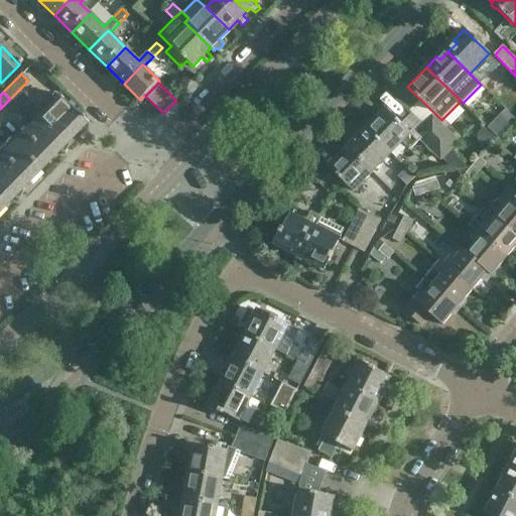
[(8,138),(6,141),(38,173),(57,153),(62,155),(67,148),(66,146),(85,126),(80,121),(81,120),(79,117),(77,117),(52,94),(49,97),(52,101),(40,113),(12,142),(8,138)]
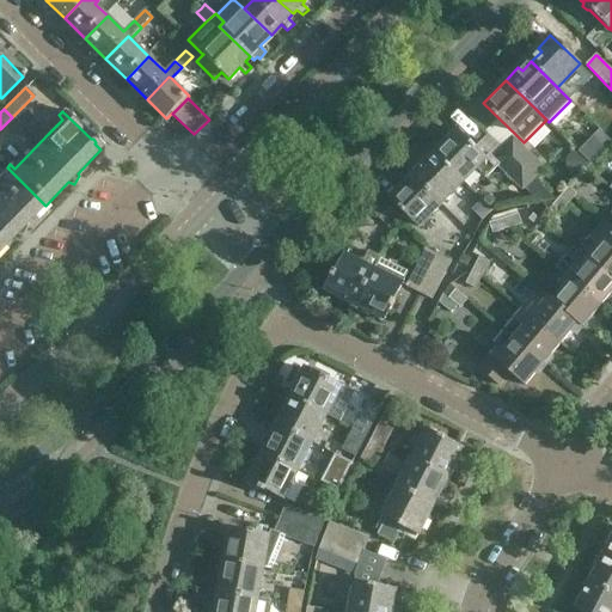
[(446,145),(436,155),(464,182),(476,169),(485,178),(499,166),(522,190),(524,189),(537,202),(539,202),(540,203),(557,200),(533,177),(502,148),(494,158),(489,153),(484,158),(456,129),(444,142),(446,145)]
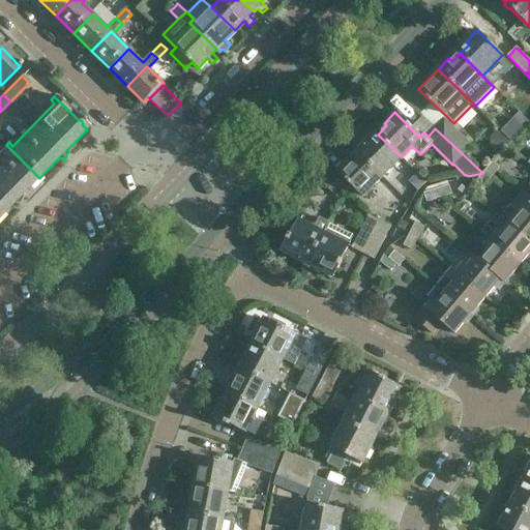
[(444,119),(435,128),(462,153),(470,145),(444,119)]
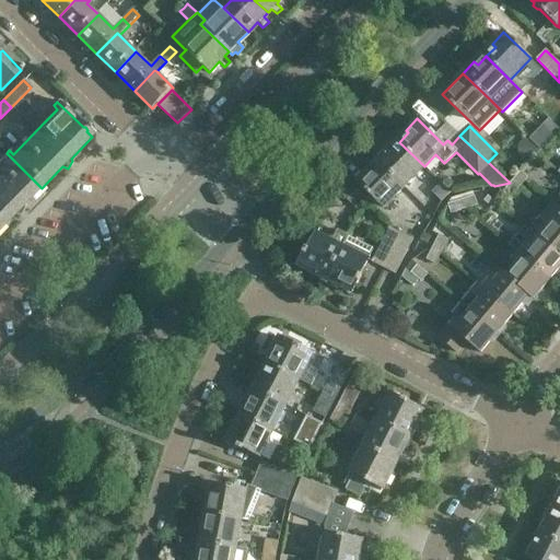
[(388,148),(377,160),(405,186),(424,166),(399,142),(391,150),(388,148)]
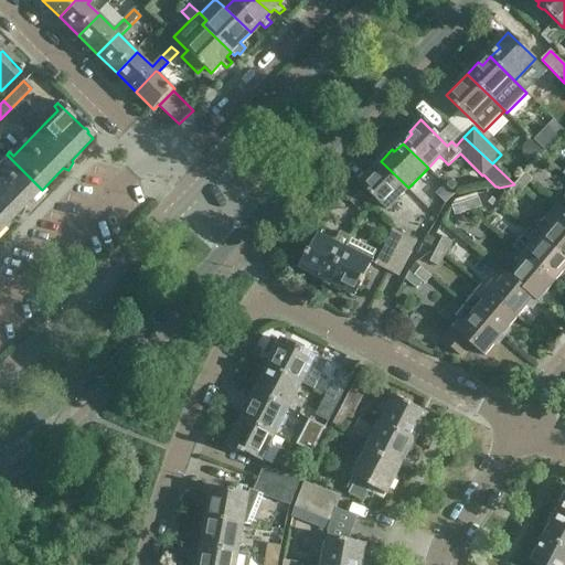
[(0,232),(12,220),(18,223),(23,212),(22,211),(42,190),(7,155),(2,158),(7,162),(0,168),(0,232)]
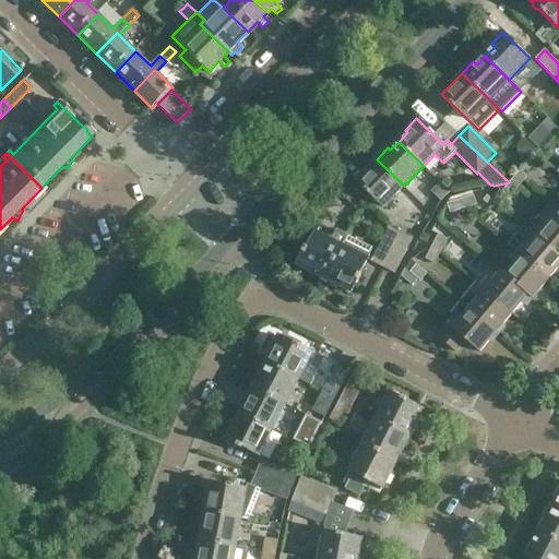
[(404,186),(377,159),(356,180),(381,204),(390,194),(392,197),(404,186)]
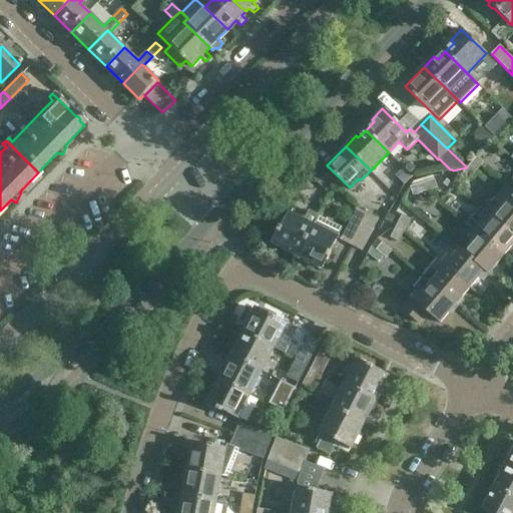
[(477,156),(469,165),(476,171),(484,163),(477,156)]
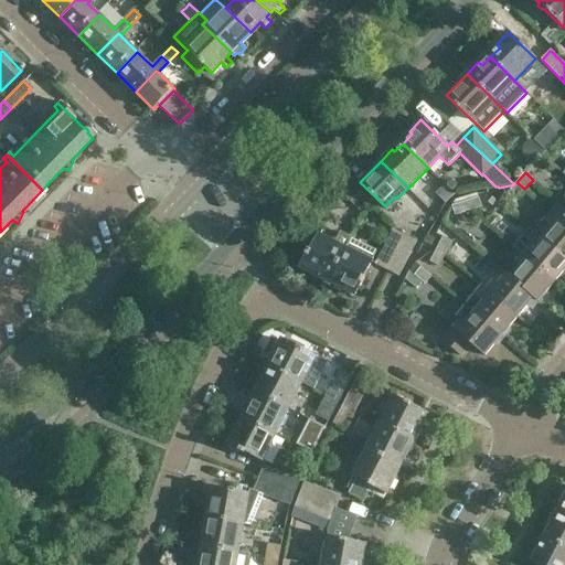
[(516,182),(507,194),(514,201),(524,189),(516,182)]
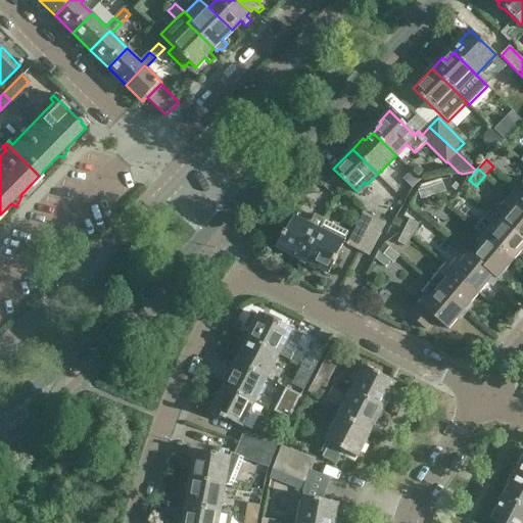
[(412,171),(402,180),(412,189),(421,180),(412,171)]
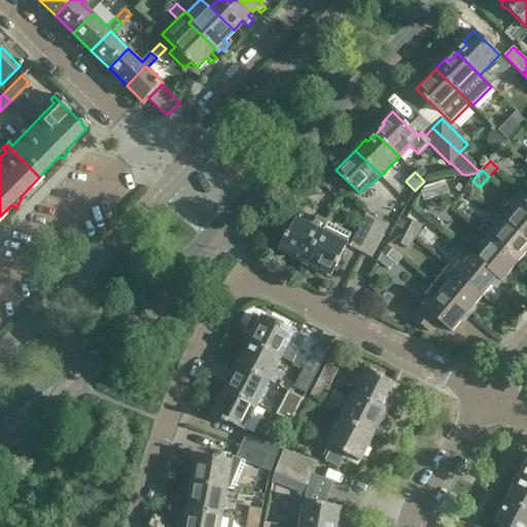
[(336,179),(327,188),(336,198),(345,188),(336,179)]
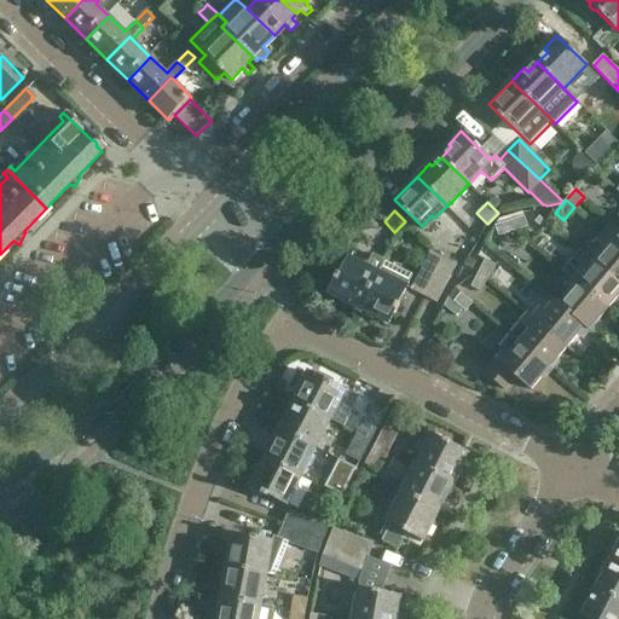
[(525,217),(512,221),(515,231),(528,227),(525,217)]
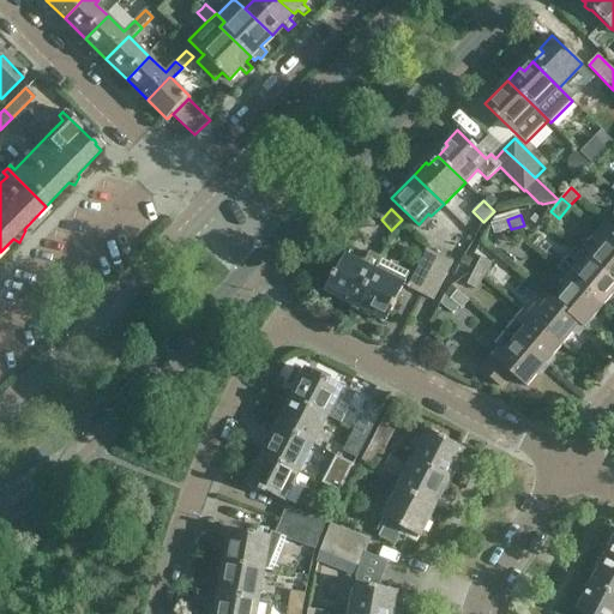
[(613,216),(601,232),(613,242),(613,216)]
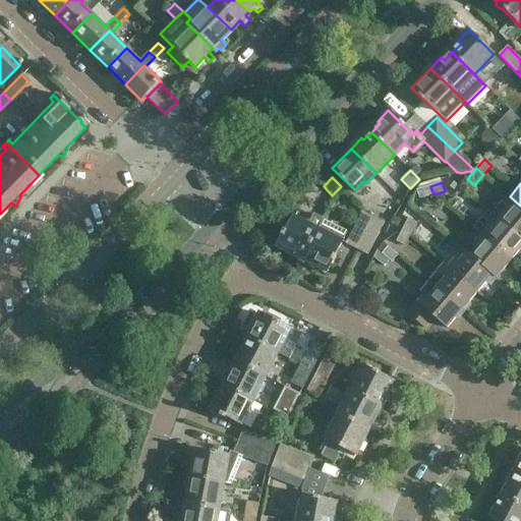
[(433,194),(430,186),(416,190),(419,199),(433,194)]
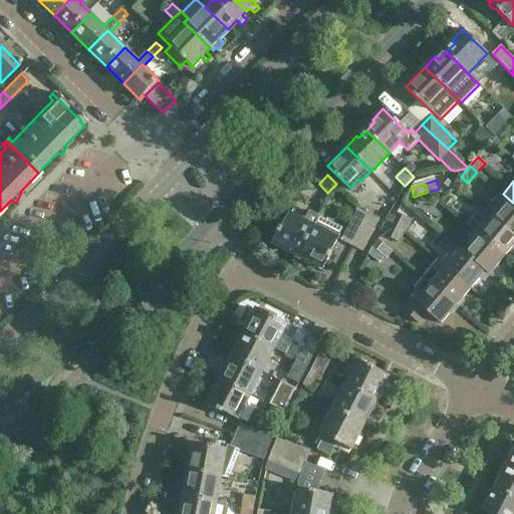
[(513,203),(503,194),(488,212),(513,233),(513,203)]
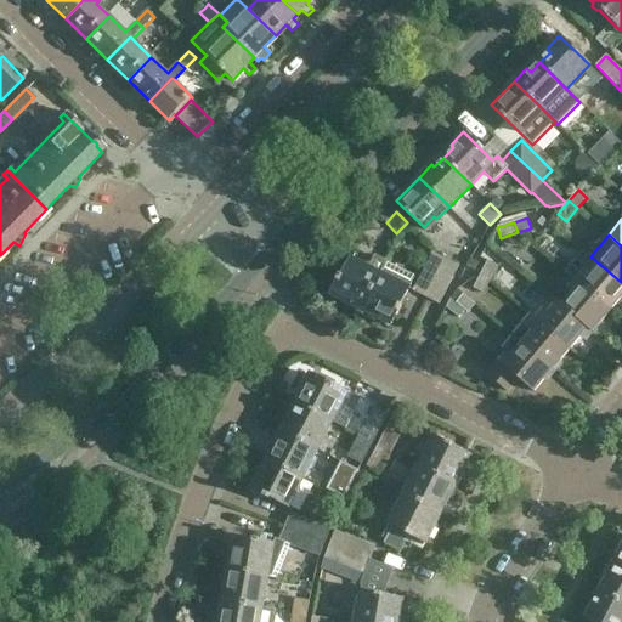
[(584,250),(566,272),(577,282),(612,311),(621,298),(621,282),(591,256),(584,250)]
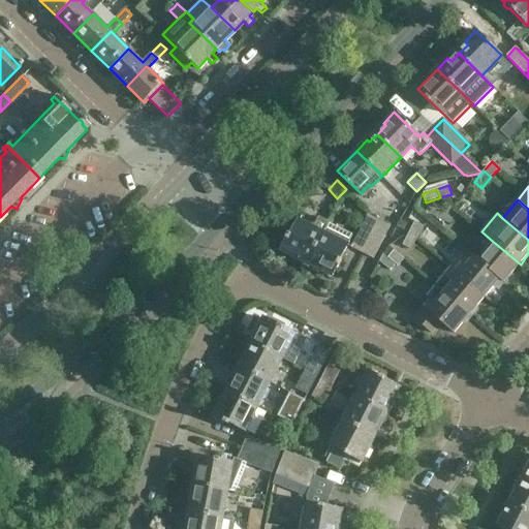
[(363,253),(374,231),(379,221),(368,215),(351,248),(363,253)]
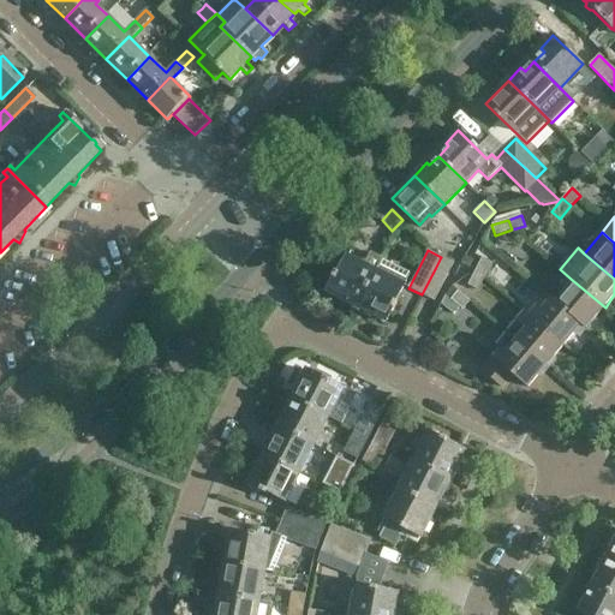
[(364,266),(346,257),(338,274),(335,273),(333,279),(334,280),(328,293),(358,309),(383,260),(371,252),(364,266)]
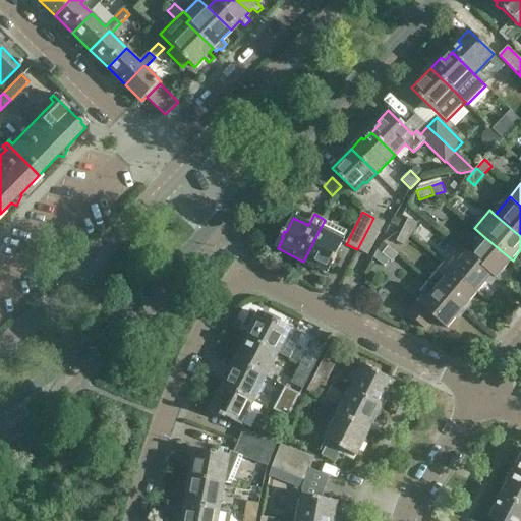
[(402,221),(394,217),(390,224),(391,225),(398,228),(402,221)]
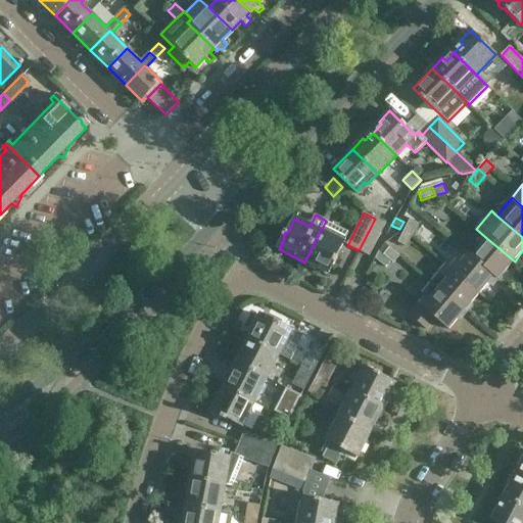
[(375,219),(370,229),(380,235),(386,224),(375,219)]
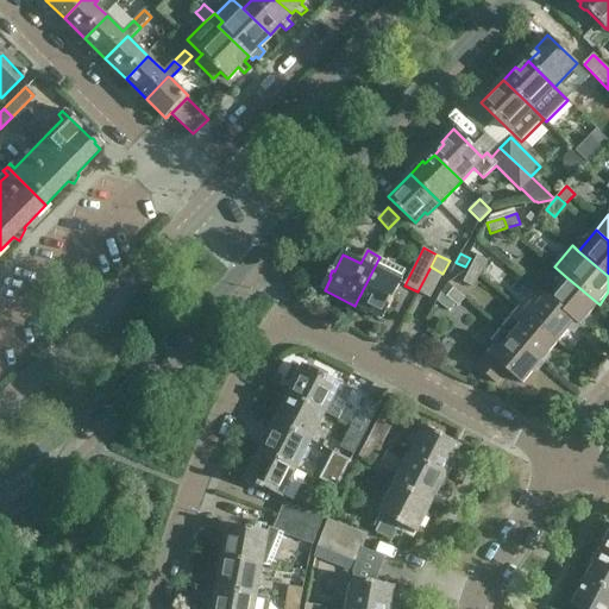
[(477,256),(471,267),(482,271),(487,261),(477,256)]
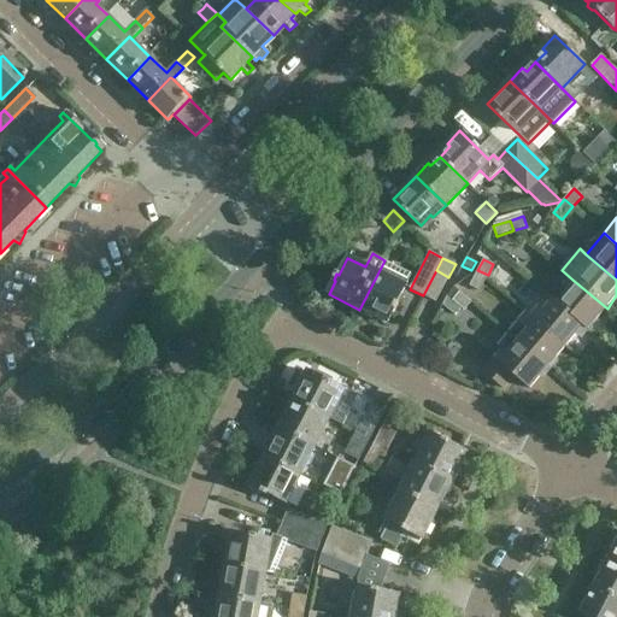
[(385,260),(359,310),(375,318),(377,315),(388,321),(411,274),(385,260)]
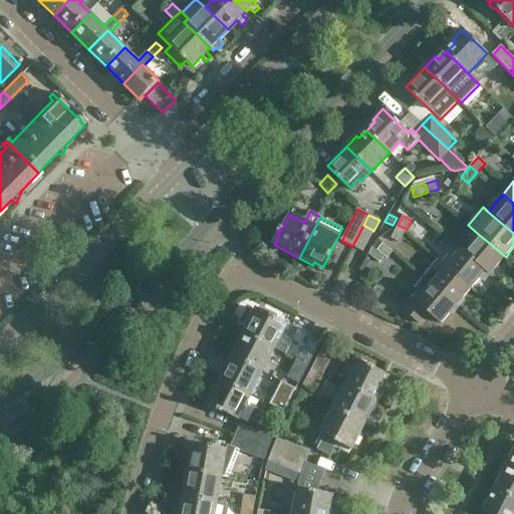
[(363,225),(352,246),(363,252),(373,231),(363,225)]
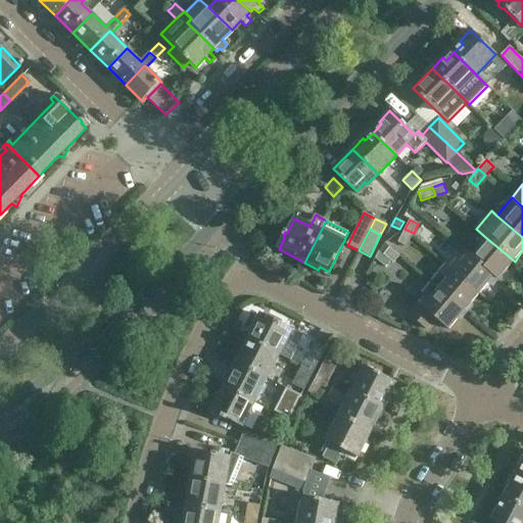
[(414,233),(405,229),(397,243),(407,247),(414,233)]
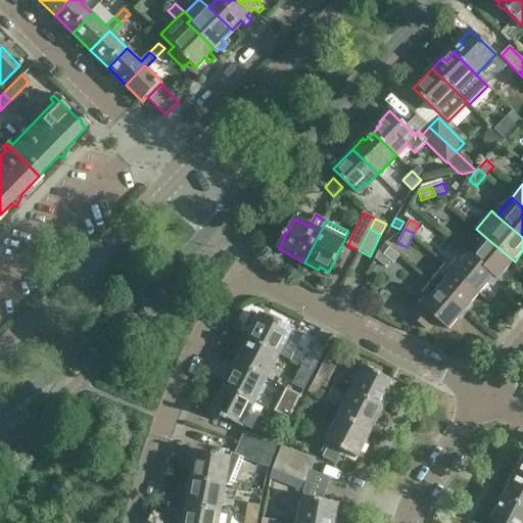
[(482,248),(474,257),(495,275),(500,279),(515,262),(485,237),(478,245),(482,248)]
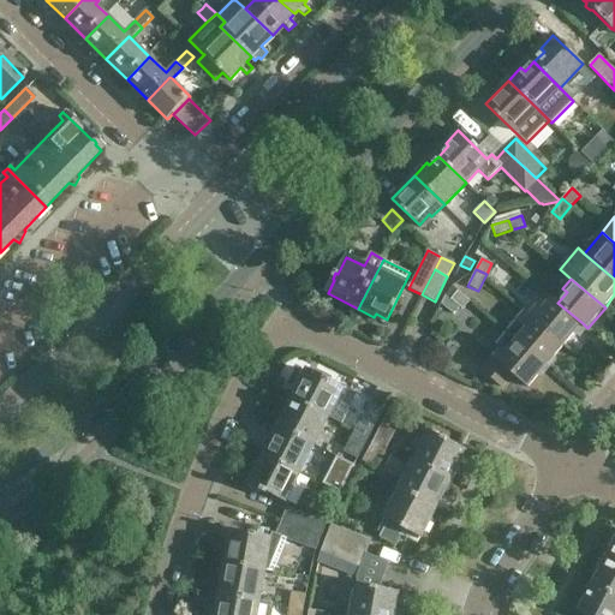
[(460,308),(463,310),(470,302),(458,292),(451,300),(446,296),(441,305),(454,315),(460,308)]
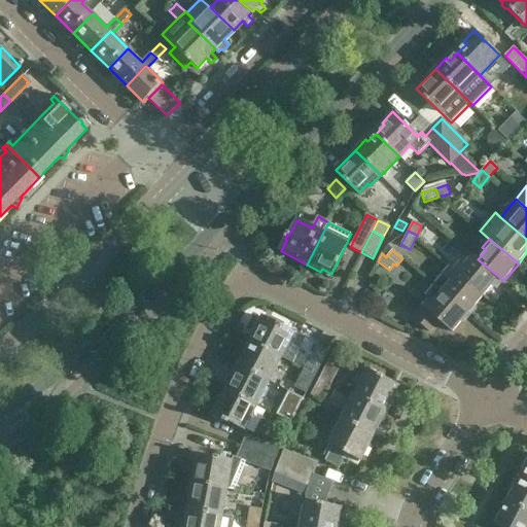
[(450,267),(484,295),(499,277),(478,259),(475,256),(466,266),(461,261),(454,270),(450,267)]
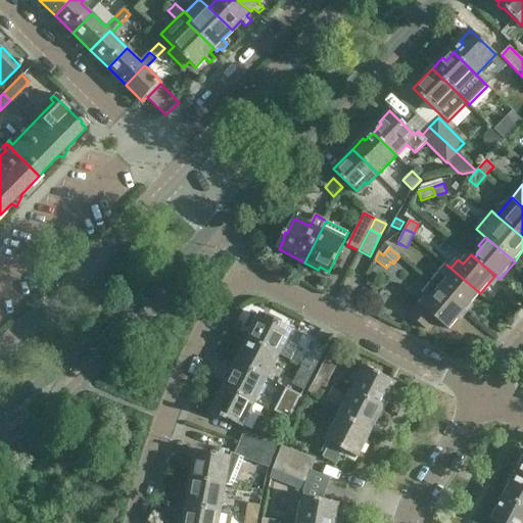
[(446,265),(431,283),(465,312),(480,293),(446,265)]
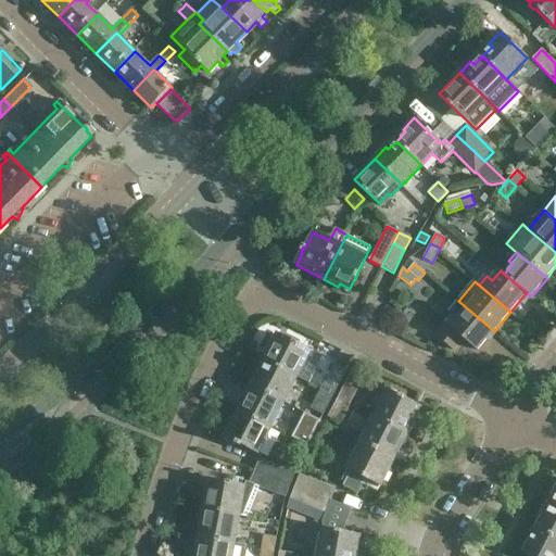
[(458,301),(449,312),(453,316),(437,336),(454,351),(464,339),(478,351),(494,331),(458,301)]
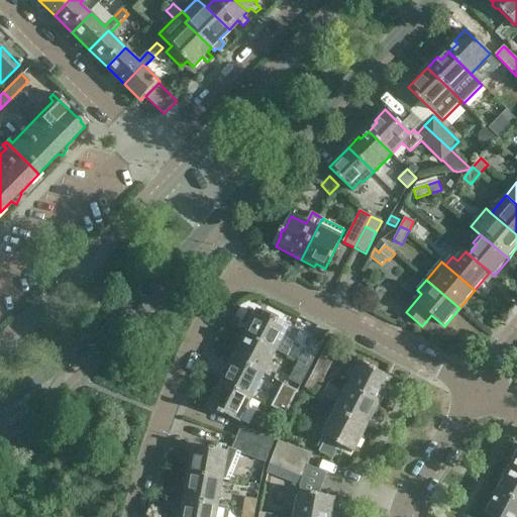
[(253,325),(247,336),(277,351),(287,356),(299,333),(257,311),(250,324),(253,325)]
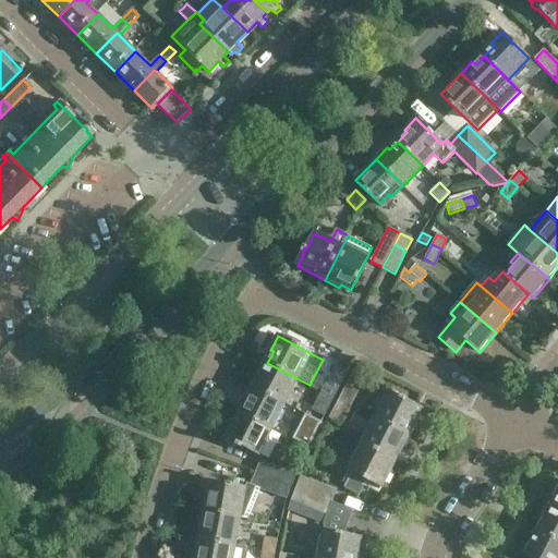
[(259,373),(252,387),(286,404),(291,407),(295,397),(291,393),(299,379),(267,363),(262,374),(259,373)]
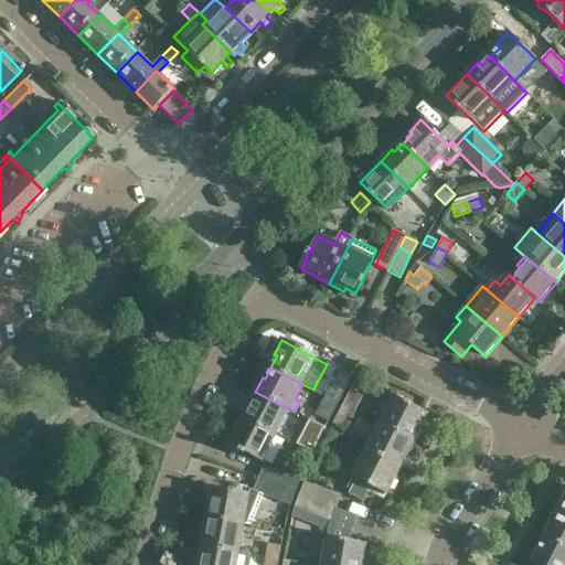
[(340,371),(322,404),(334,411),(352,376),(340,371)]
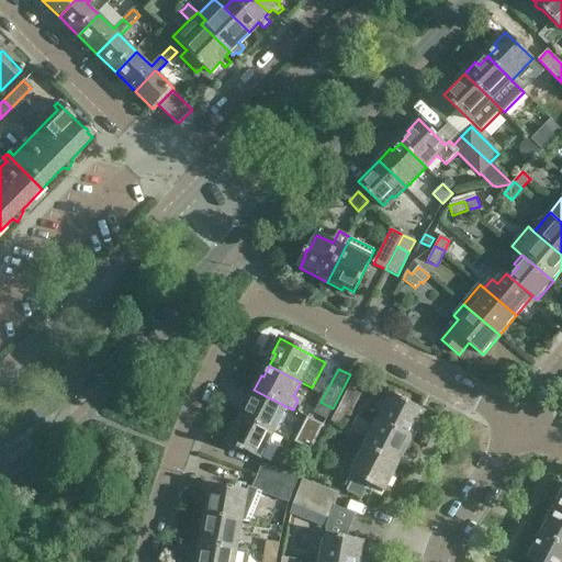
[(355,377),(337,411),(349,417),(367,383),(355,377)]
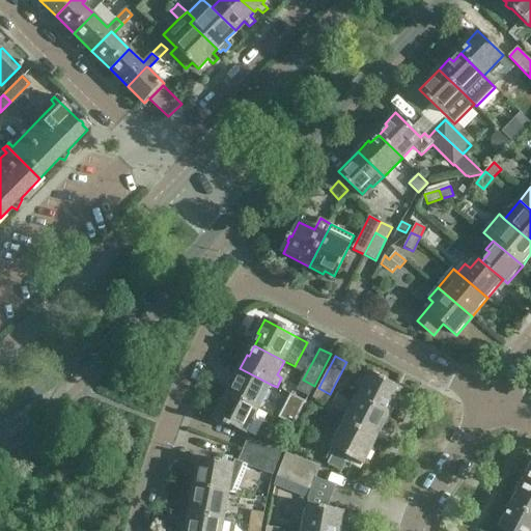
[(240,368),(227,391),(256,407),(262,396),(264,397),(272,385),(240,368)]
